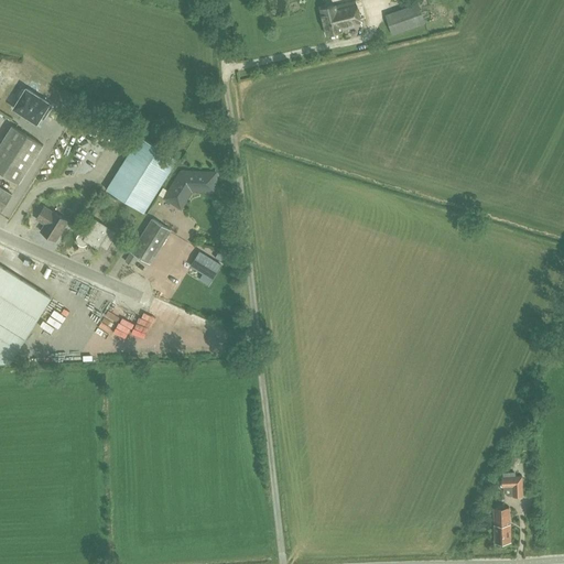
[(361,25),(356,0),(336,6),(321,9),(327,35),(343,31),(361,25)]
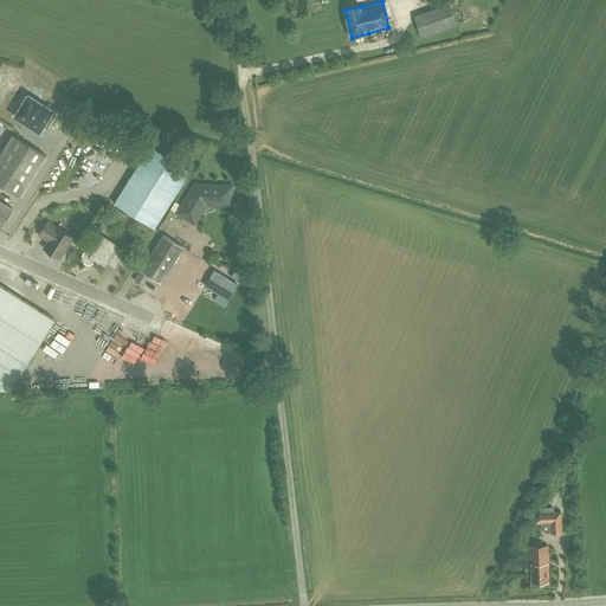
[(421,38),(458,25),(450,4),(414,15),(421,38)]
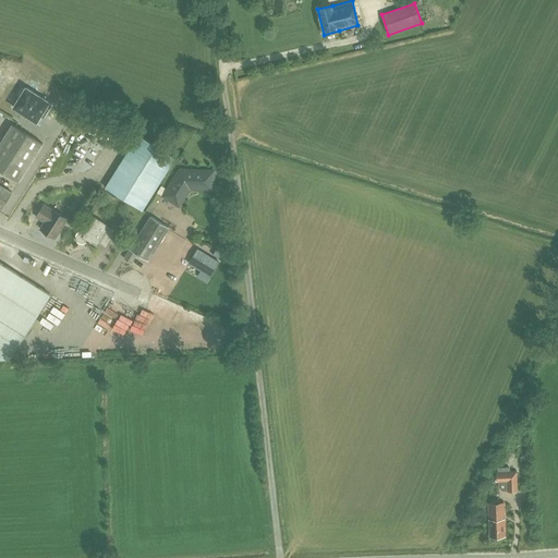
[(44,119),(52,106),(49,104),(51,100),(26,85),(24,87),(21,88),(17,94),(19,96),(19,97),(12,108),(37,123),(40,117),(44,119)]
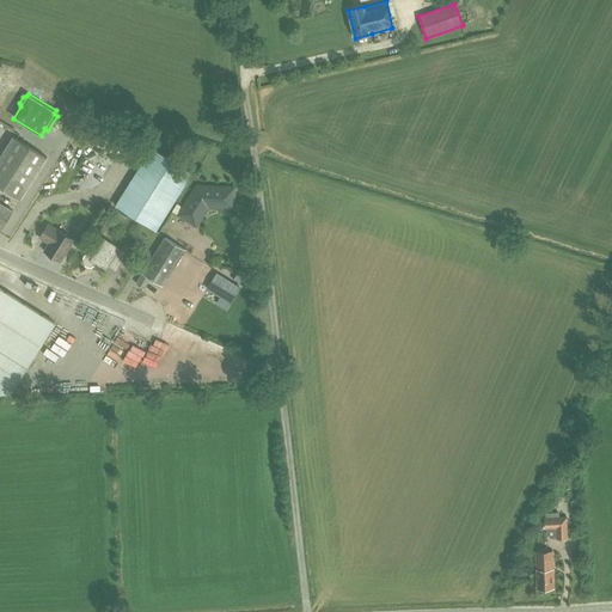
[(0,185),(22,199),(48,158),(13,135),(0,155),(0,185)]
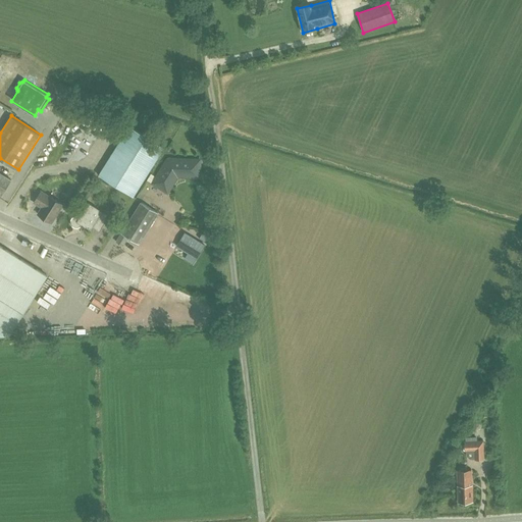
[(134,197),(164,148),(129,125),(99,174),(134,197)]
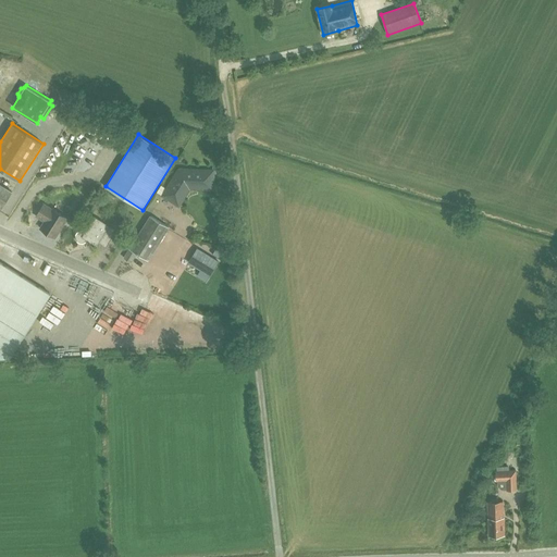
[(213,189),(214,171),(181,170),(164,196),(180,206),(190,189),(213,189)]
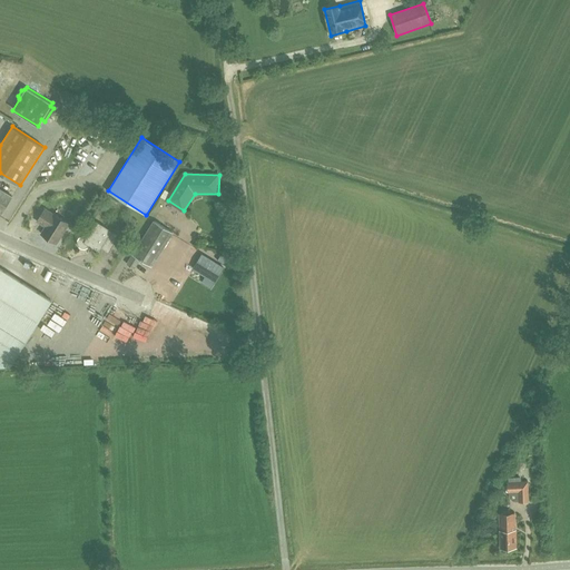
[(0,214),(1,215),(13,196),(0,187),(0,214)]
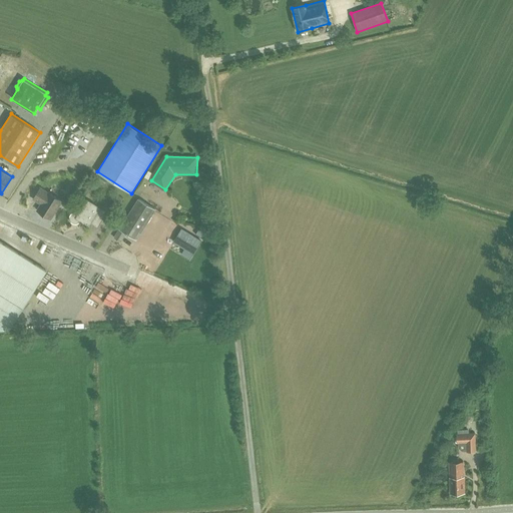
[(48,192),(40,187),(33,197),(41,203),(37,209),(50,217),(61,199),(49,191),(48,192)]
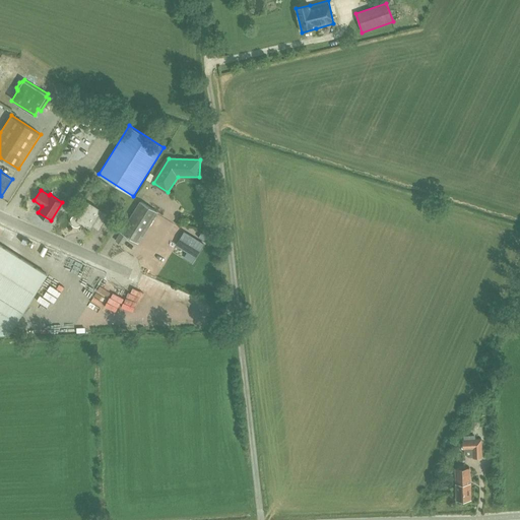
[(118,212),(125,201),(120,197),(113,209),(118,212)]
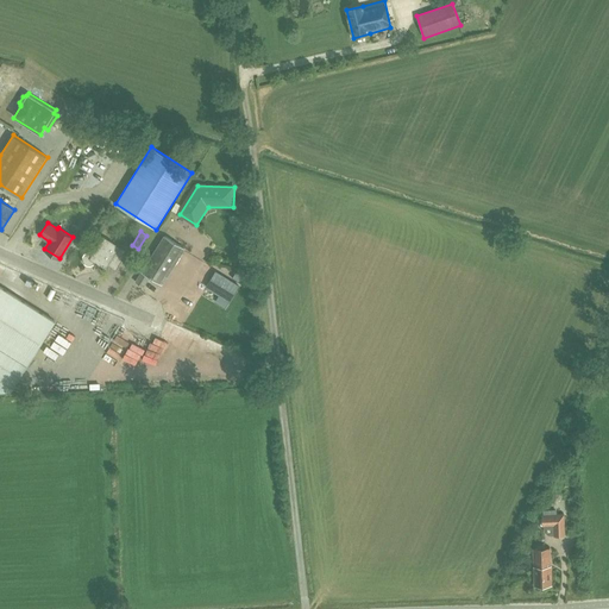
[(82,257),(82,258),(82,259),(82,261),(83,262),(83,263),(85,263),(86,264),(86,265),(87,265),(88,265),(89,265),(90,265),(92,265),(93,264),(94,264),(95,262),(106,269),(108,265),(115,270),(127,251),(104,236),(93,252),(92,252),(90,251),(89,251),(88,251),(87,251),(87,252),(86,252),(85,253),(83,253),(83,255),(82,256),(82,257)]
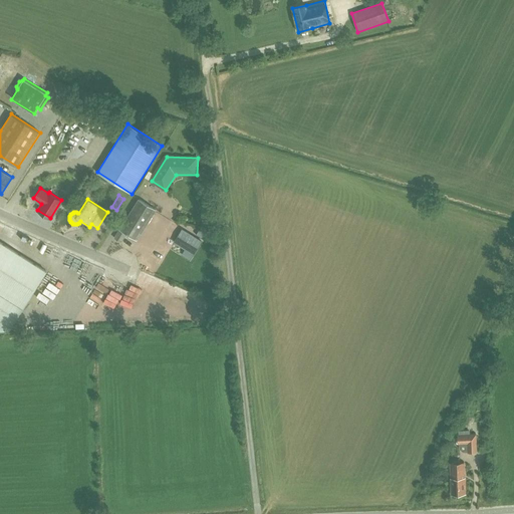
[(137,240),(156,210),(139,199),(119,229),(113,238),(121,243),(126,234),(137,240)]
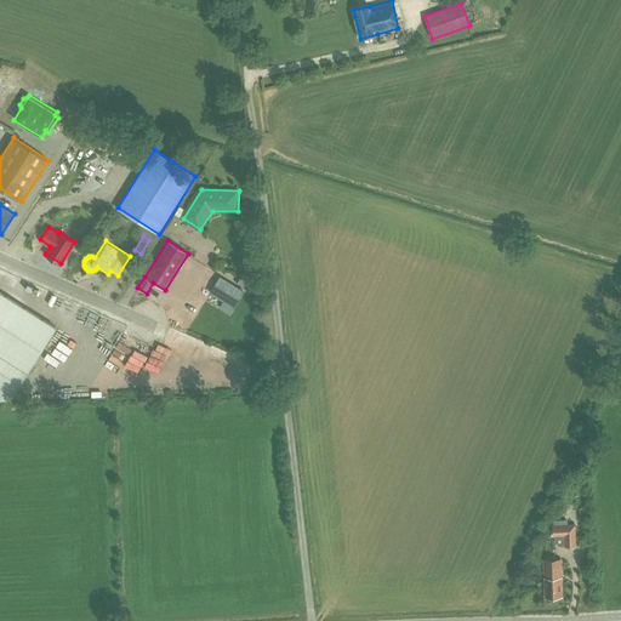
[(223,301),(233,307),(244,291),(220,275),(210,292),(223,301)]
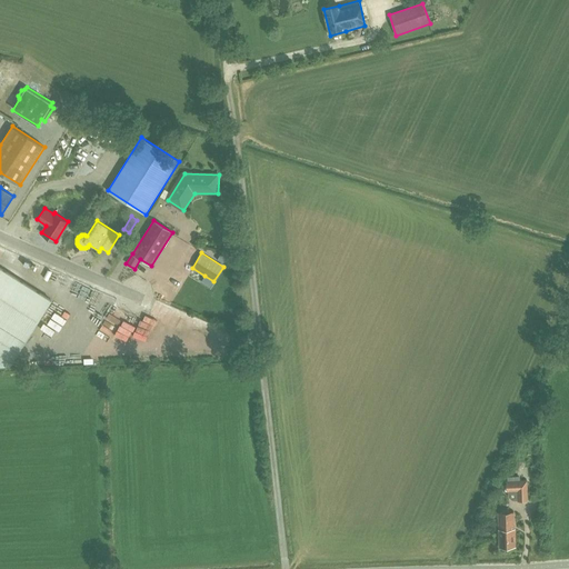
[(221,253),(217,259),(225,265),(228,258),(221,253)]
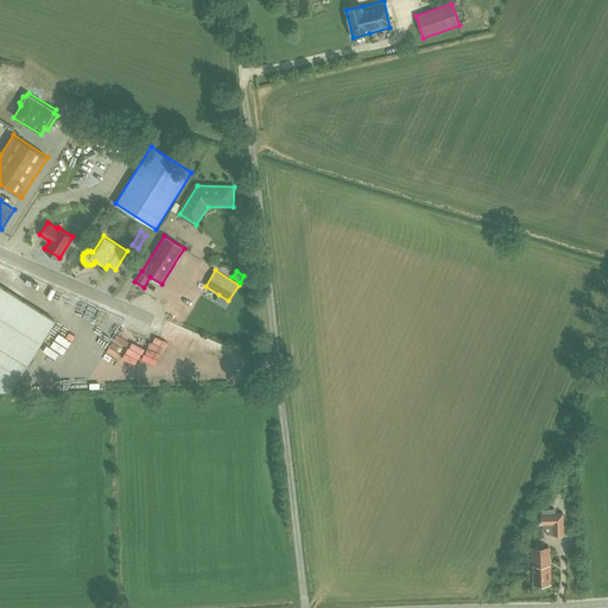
[(0,390),(12,390),(56,321),(0,285),(0,390)]
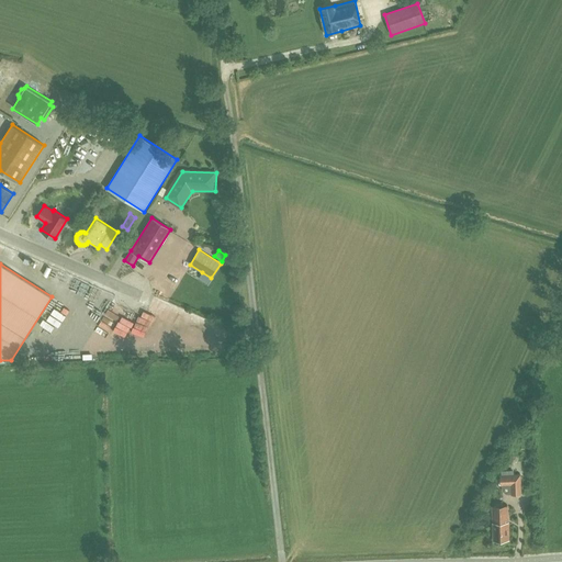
[(57,279),(62,269),(51,266),(47,274),(57,279)]
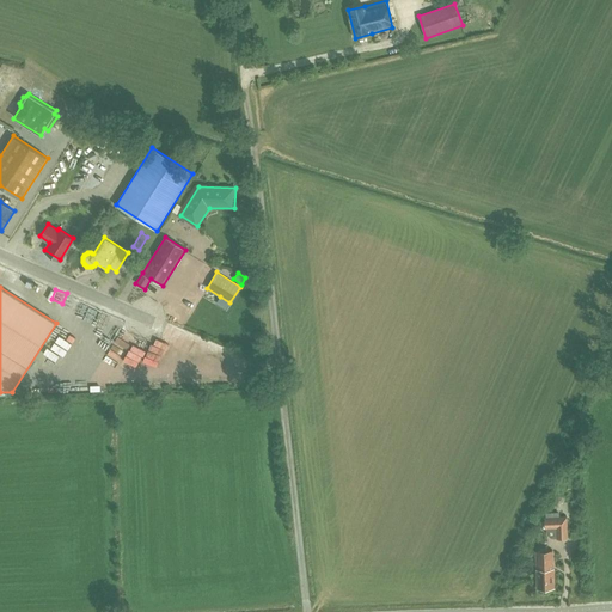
[(178,329),(175,343),(194,348),(197,334),(178,329)]
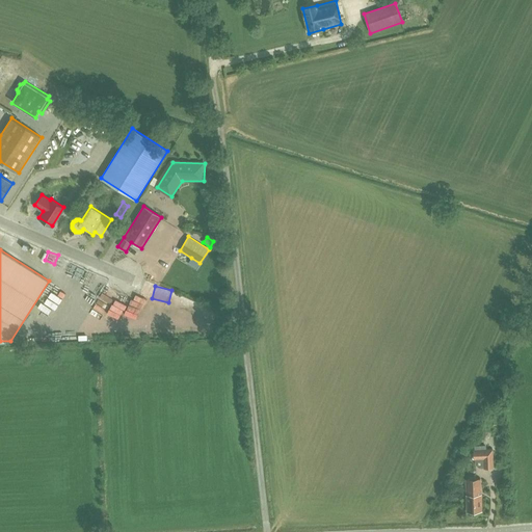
[(109,315),(121,293),(111,288),(99,310),(109,315)]
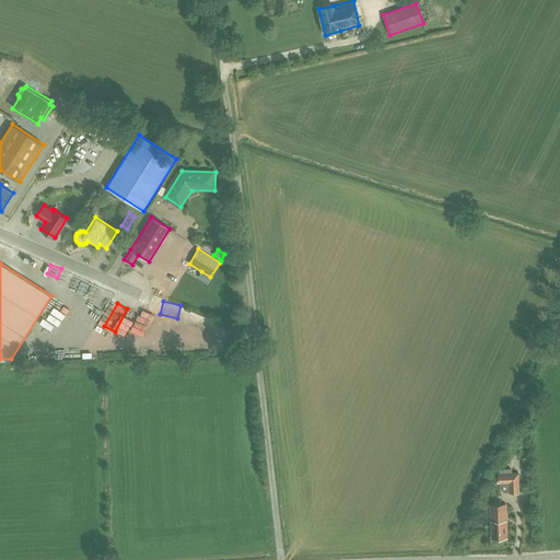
[(60,314),(62,321),(74,316),(72,310),(60,314)]
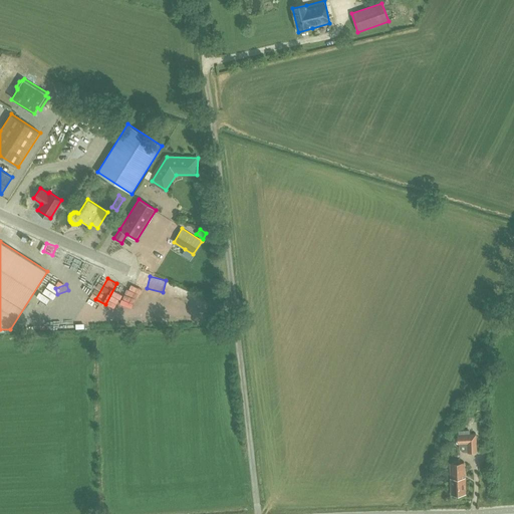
[(114,299),(139,309),(143,298),(119,288),(114,299)]
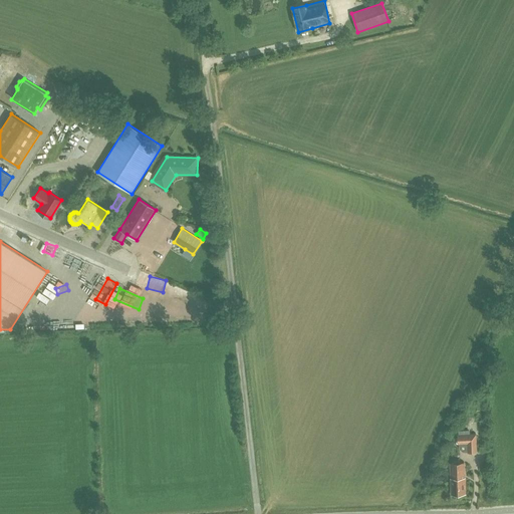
[(59,303),(71,298),(68,291),(56,296),(59,303)]
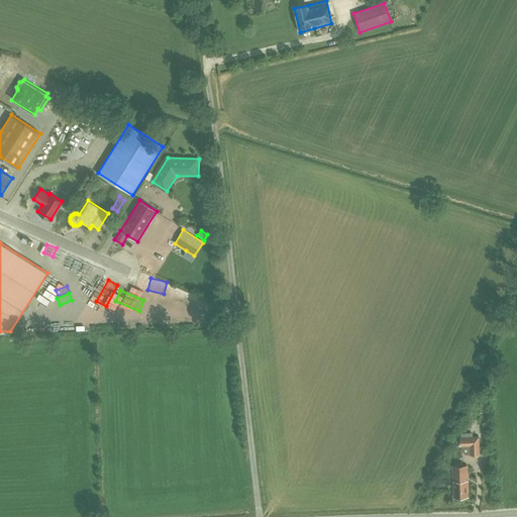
[(188,297),(188,305),(202,305),(202,297),(188,297)]
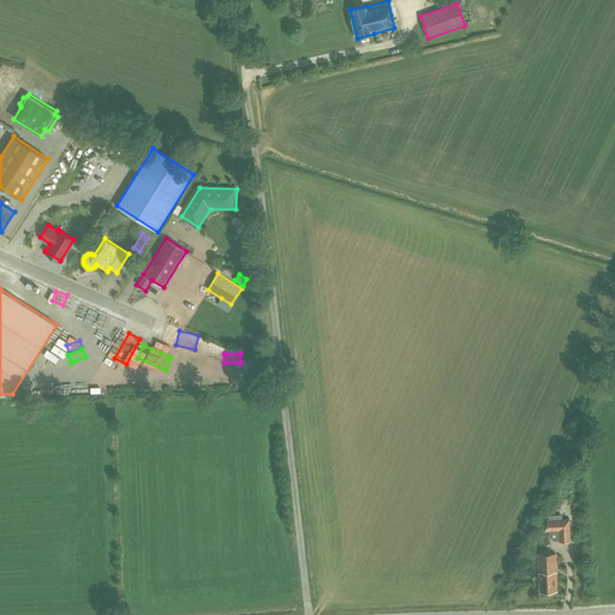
[(59,359),(45,362),(47,370),(60,366),(59,359)]
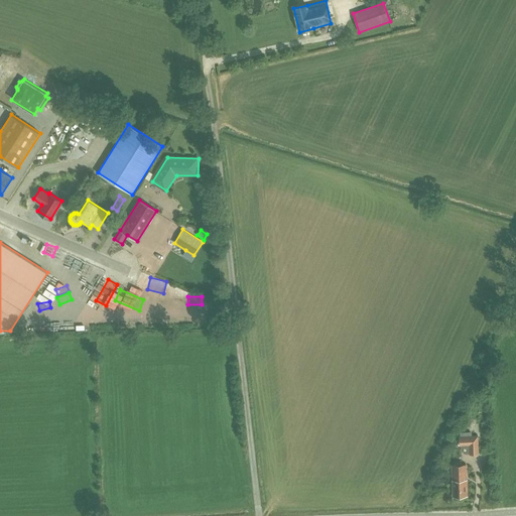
[(479,455),(478,435),(460,436),(460,445),(469,445),(470,455),(479,455)]
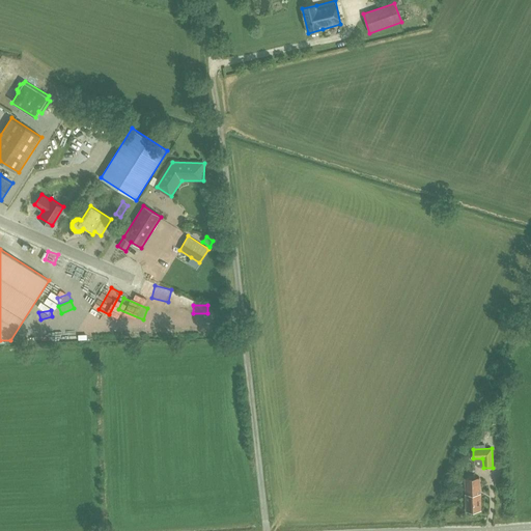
[(481,494),(480,477),(465,478),(466,510),(481,509),(481,494)]
